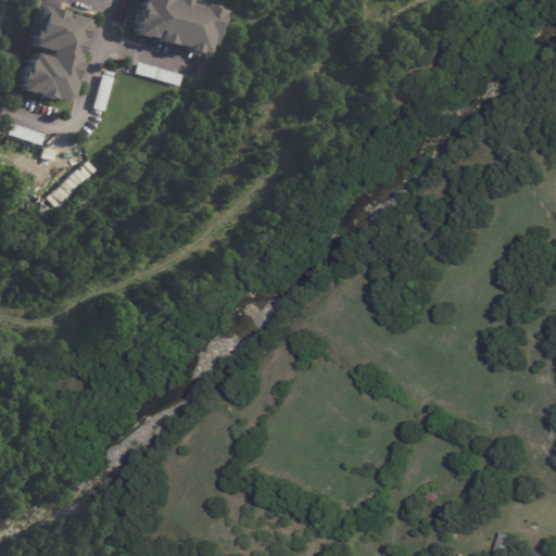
[(169,0),(174,1),(174,0),(182,0),(187,1),(186,4),(199,9),(199,7),(201,8),(201,5),(210,8),(209,10),(219,12),(217,20),(219,20),(217,24),(216,24),(214,32),(217,33),(216,36),(214,36),(211,48),(206,46),(204,55),(197,52),(196,55),(184,52),(185,50),(172,46),(172,47),(154,42),(158,34),(152,33),(149,41),(135,37),(131,32),(133,25),(135,15),(135,14),(137,4),(138,4),(139,3),(140,3),(140,0),(169,0)]
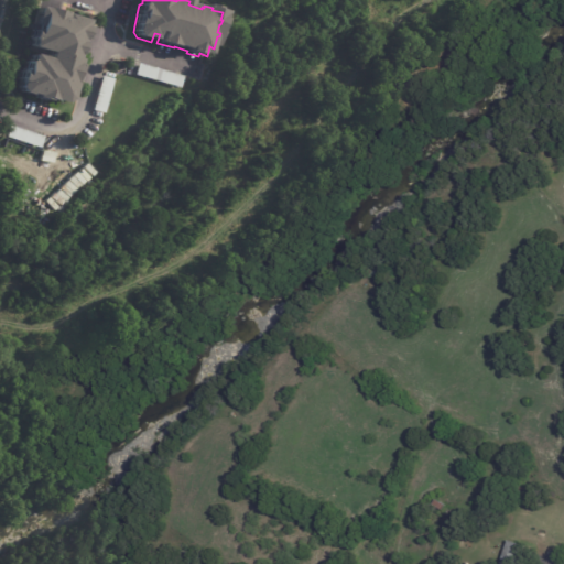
[(39,9),(44,10),(44,9),(63,14),(63,15),(85,21),(83,29),(85,29),(82,41),(79,41),(78,44),(79,45),(76,56),(75,56),(74,61),(76,61),(75,65),(76,65),(73,78),(72,77),(69,85),(72,85),(67,101),(62,105),(52,101),(51,102),(46,101),(46,104),(33,99),(33,97),(26,95),(26,97),(20,95),(17,89),(18,83),(17,83),(20,72),(23,73),(25,62),(28,63),(28,61),(29,62),(30,55),(46,60),(47,53),(30,49),(31,42),(30,42),(30,41),(29,40),(32,30),(35,31),(36,28),(31,26),(36,8),(39,9)]
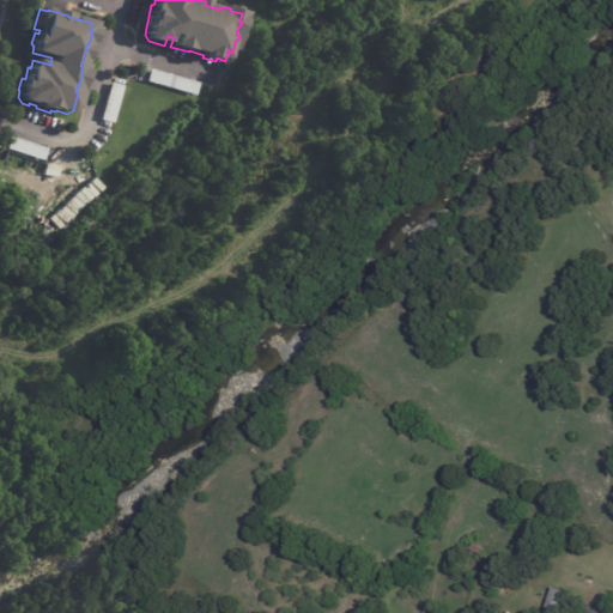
[(199,84),(195,96),(146,82),(150,70),(199,84)]
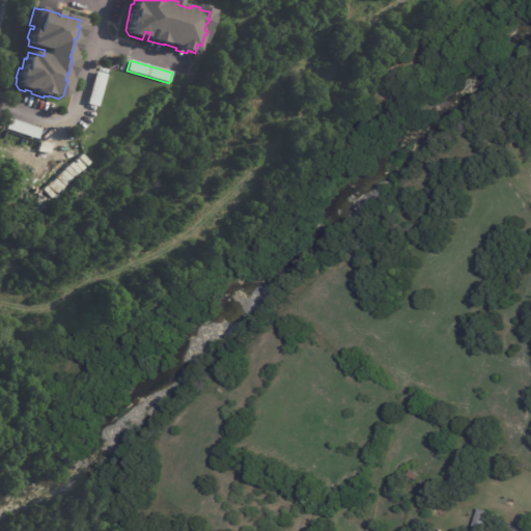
[(107,75),(98,107),(86,104),(95,72),(107,75)]
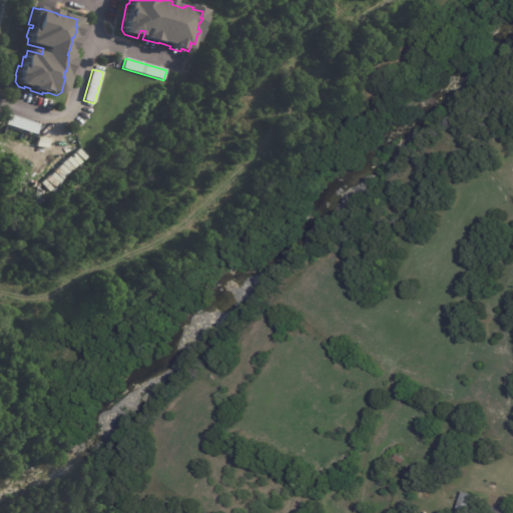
[(36,135),(5,124),(9,114),(39,125),(36,135)]
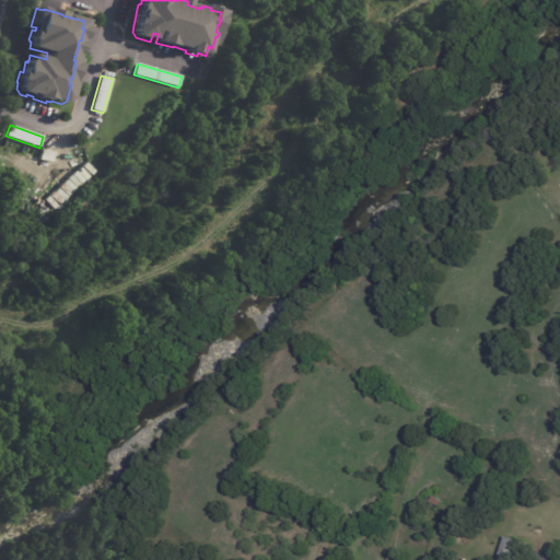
[(522,548),(518,559),(498,559),(506,537),(524,543),(522,548)]
